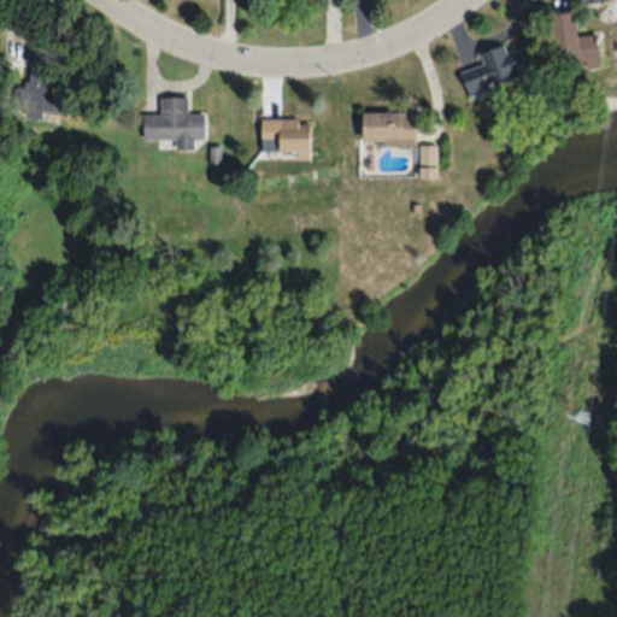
[(551,12),(553,68),(599,66),(598,34),(576,34),(575,11),(551,12)]
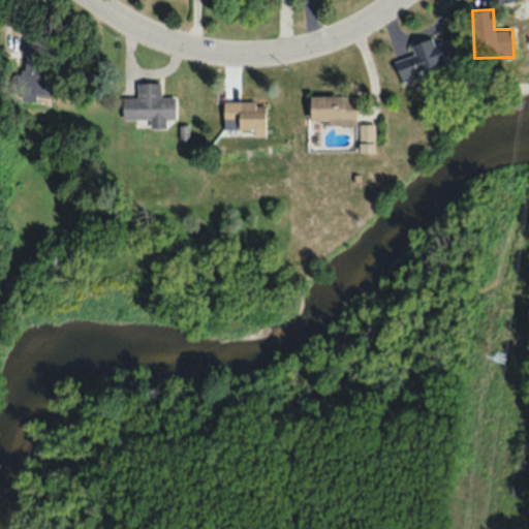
[(402,84),(421,78),(418,70),(438,64),(440,71),(450,68),(448,60),(458,58),(452,38),(433,44),(431,37),(410,43),(413,54),(395,60),(402,84)]
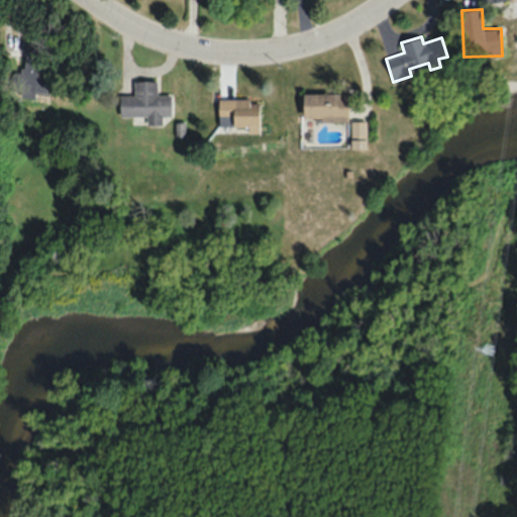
[(46,93),(49,57),(24,55),(21,90),(46,93)]
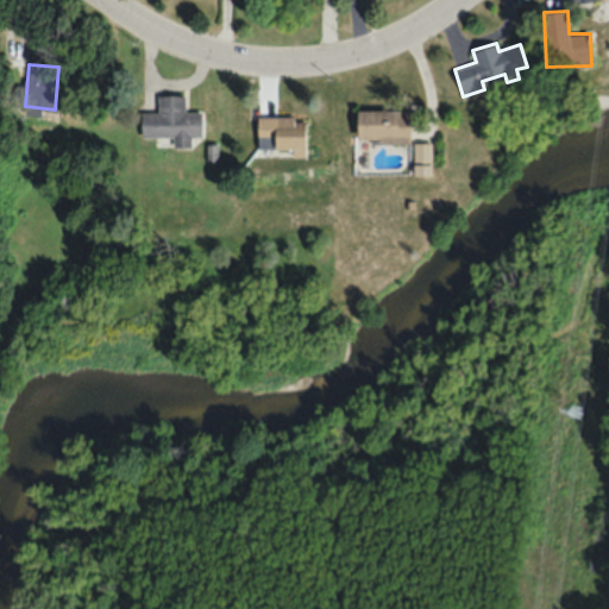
[(186,94),(159,94),(159,112),(142,112),(142,136),(173,136),(173,146),(190,146),(190,135),(202,135),(202,111),(186,111),(186,94)]
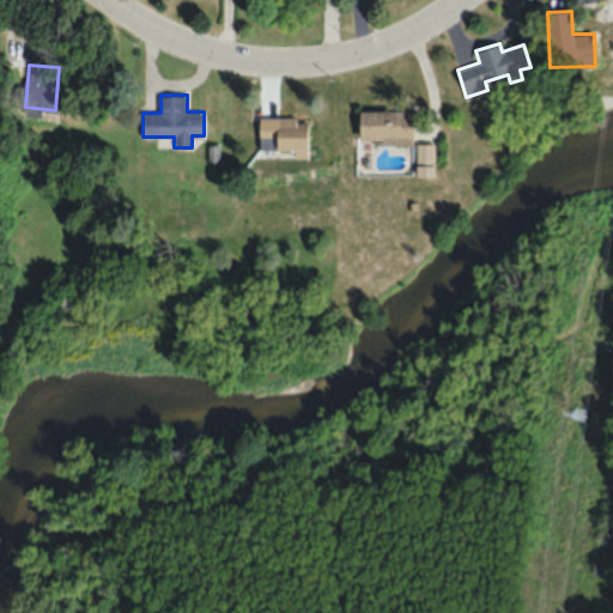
[(413,109),(358,109),(358,141),(413,141),(413,109)]
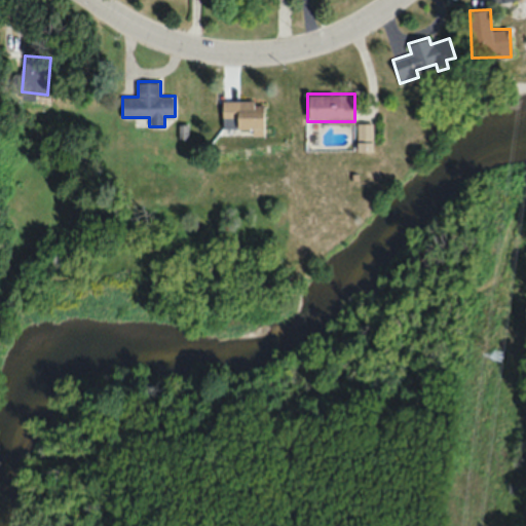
[(222,100),(222,127),(264,127),(264,100),(222,100)]
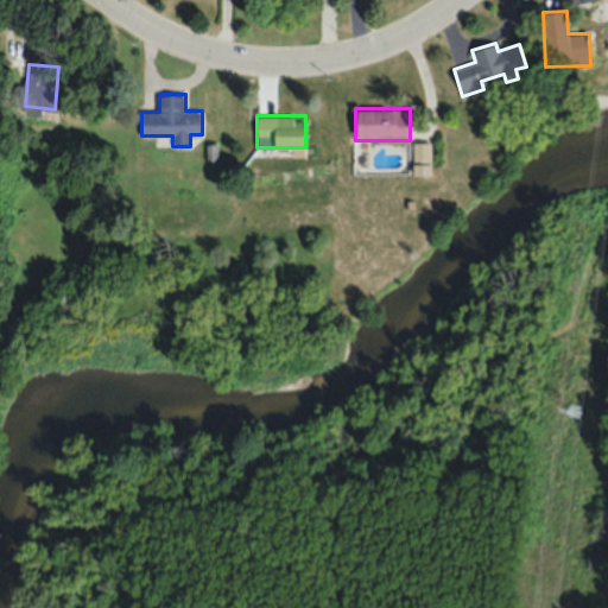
[(431,141),(412,141),(412,175),(431,175),(431,141)]
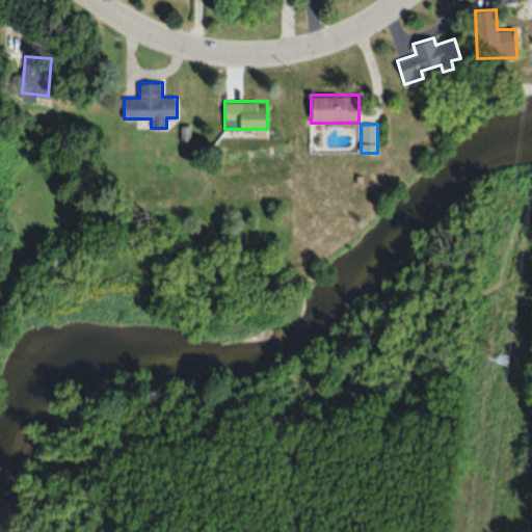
All buildings are outlined.
